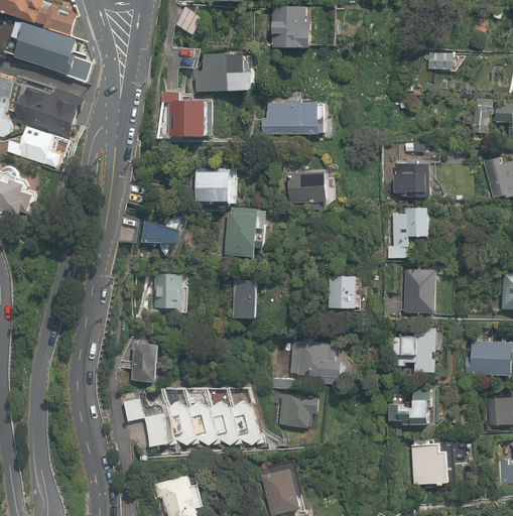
[(0,13),(73,35),(79,16),(44,5),(45,0),(0,0),(0,13)]
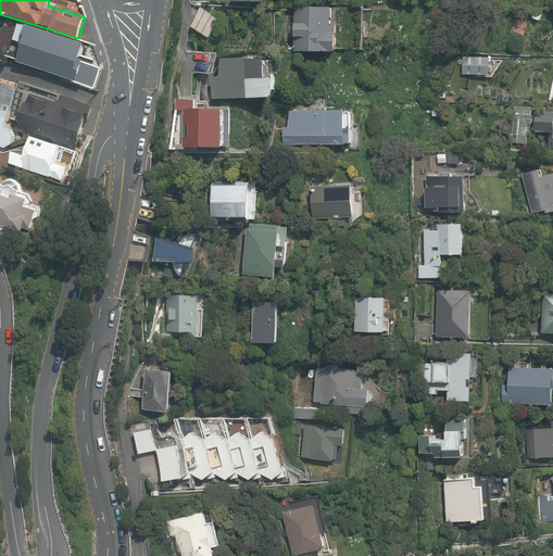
[(292,51),(334,51),(334,17),(331,17),(331,8),(329,8),(329,7),(292,7),(292,51)]
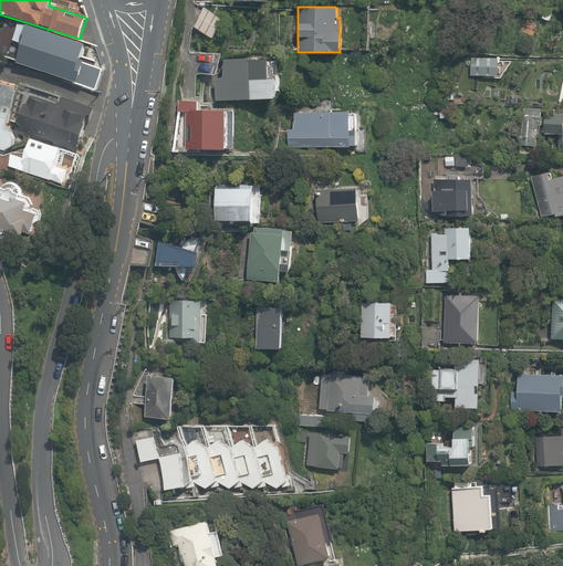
[(539,18),(546,20),(550,10),(542,8),(539,18)]
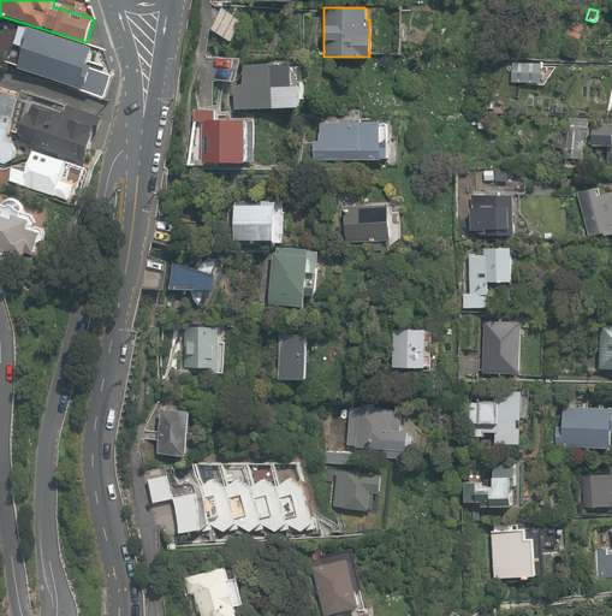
[(226,12),(212,31),(239,52),(254,33),(226,12)]
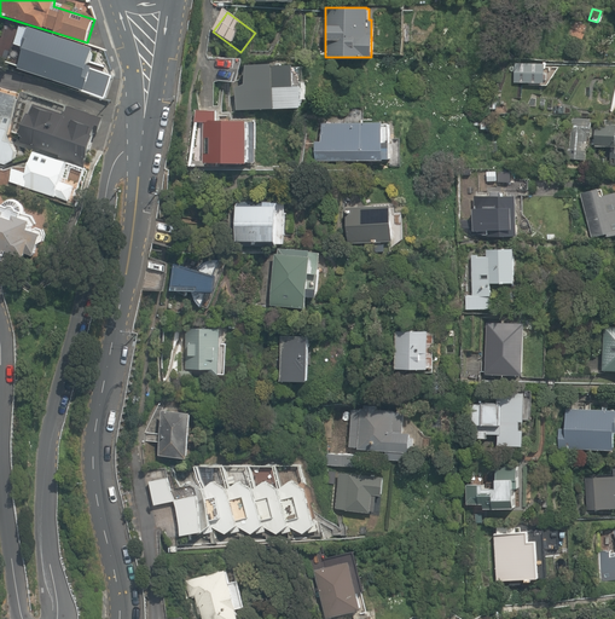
[(80,91),(92,51),(19,29),(13,47),(27,52),(21,73),(80,91)]
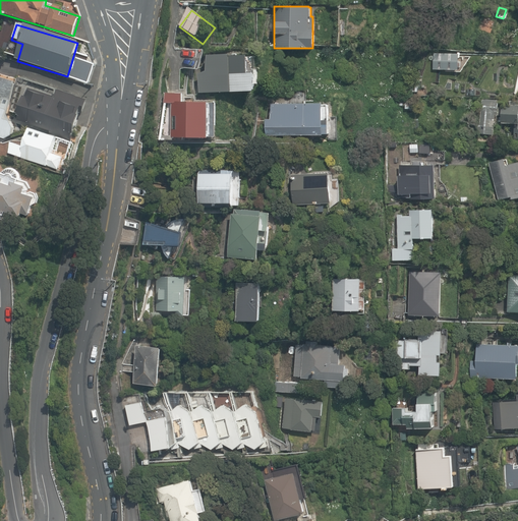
[(197,72),(198,93),(256,91),(255,72),(254,72),(254,68),(250,68),(249,56),(230,56),(230,54),(206,55),(206,67),(197,72)]
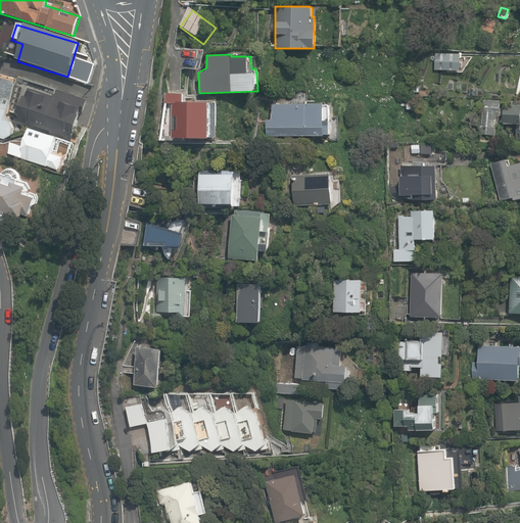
[(0,137),(2,138),(10,135),(12,127),(9,120),(4,119),(15,81),(0,76),(0,137)]
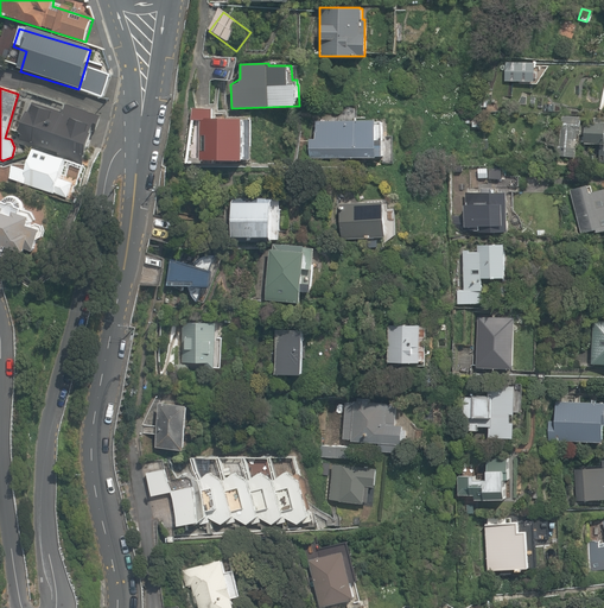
[(53,156),(80,164),(83,154),(84,156),(93,132),(90,132),(91,130),(94,131),(99,115),(64,103),(61,113),(30,102),(27,112),(25,111),(18,133),(19,133),(18,140),(55,152),(53,156)]
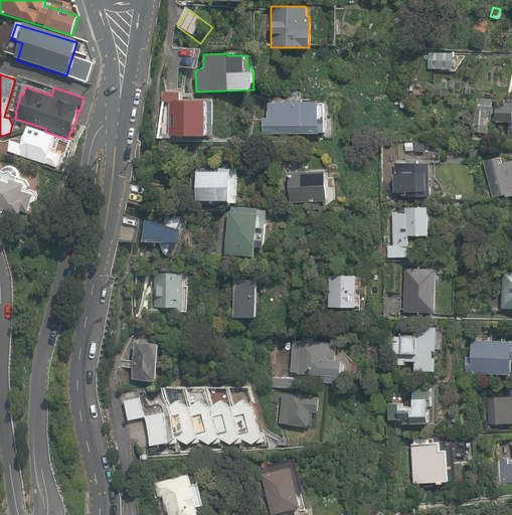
[(156,138),(171,138),(171,137),(208,137),(208,135),(210,135),(211,102),(208,102),(209,99),(180,99),(181,92),(163,93),(156,138)]
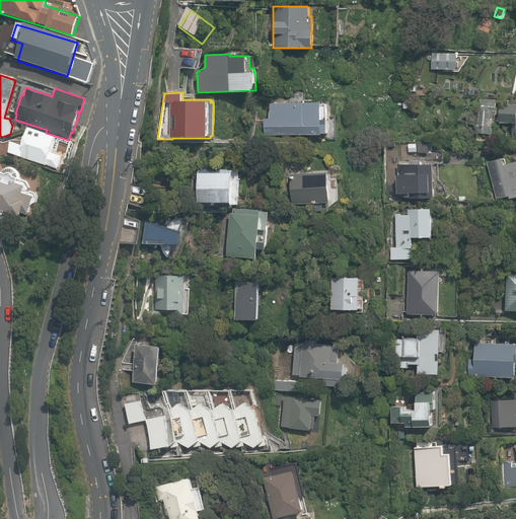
[(508,139),(515,139),(515,99),(513,99),(513,104),(495,104),(495,100),(475,100),(475,122),(472,122),(472,132),(491,132),(491,125),(509,125),(508,139)]
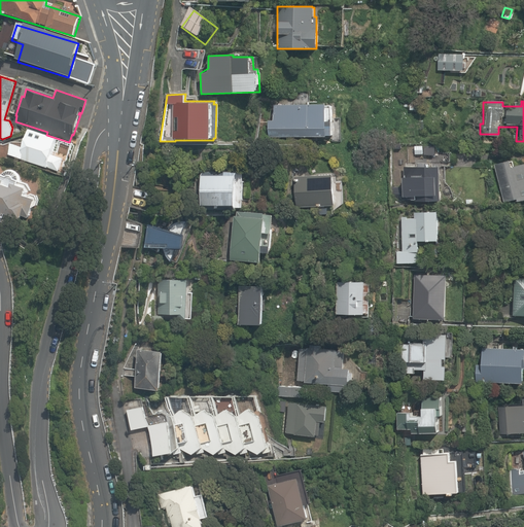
[(267,120),(267,137),(330,135),(329,106),(324,106),(324,104),(272,105),(272,120),(267,120)]
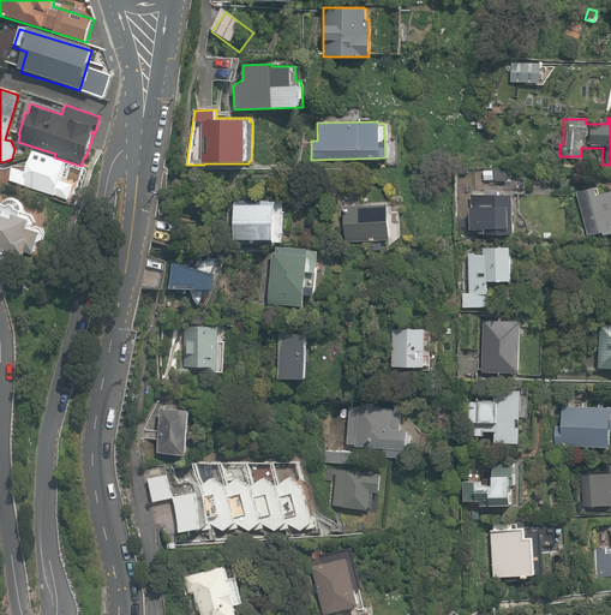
[(467,136),(475,137),(477,125),(469,124),(467,136)]
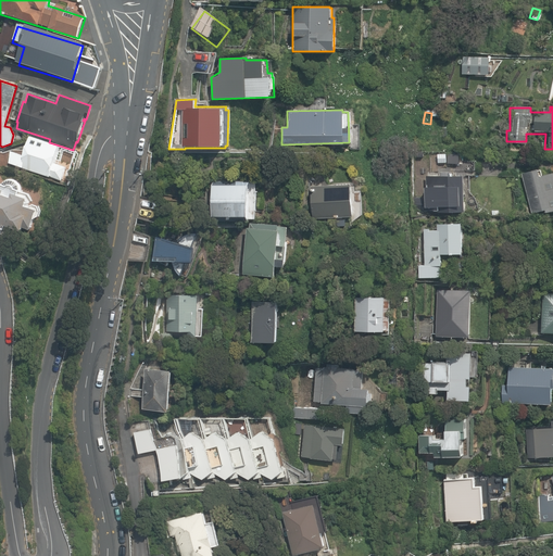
[(8,162),(60,180),(64,167),(52,163),(59,146),(30,136),(24,155),(12,150),(8,162)]
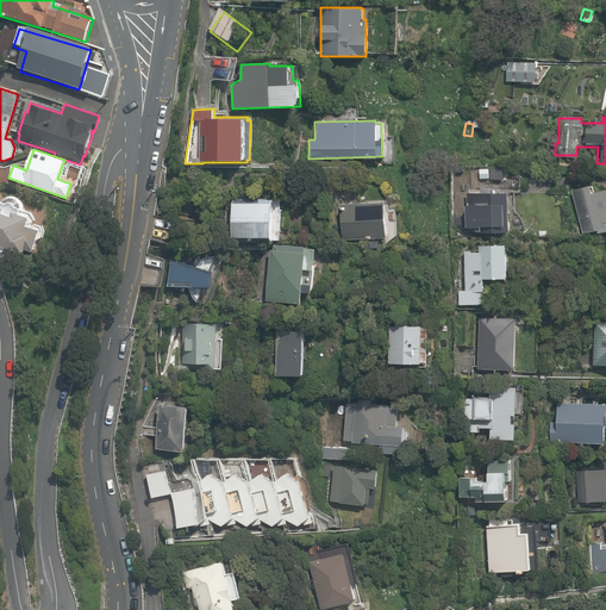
[(569,190),(580,237),(587,236),(585,232),(595,230),(598,234),(605,230),(605,190),(605,188),(589,193),(588,185),(569,190)]
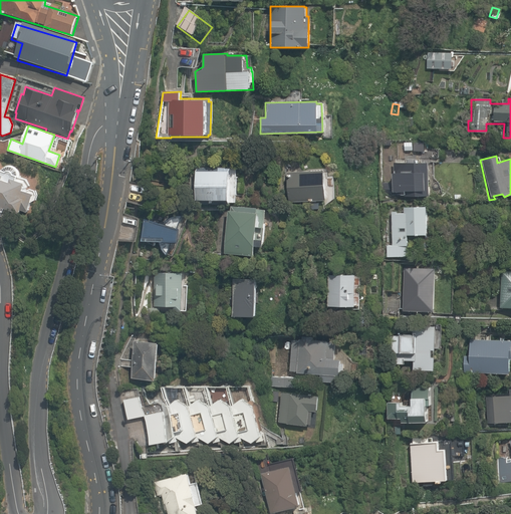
[(284,167),(286,202),(323,201),(322,171),(302,172),(296,161),(284,167)]
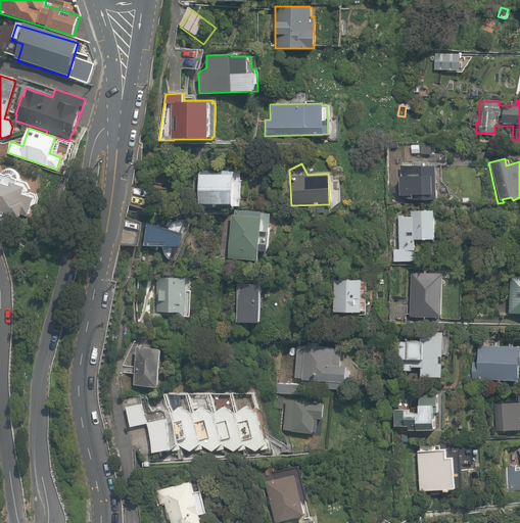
[(399,198),(399,200),(435,199),(434,164),(397,165),(397,184),(386,184),(386,198),(399,198)]
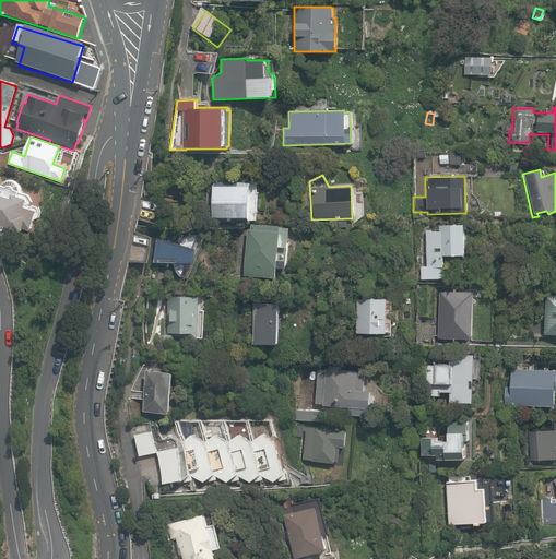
[(0,224),(21,232),(22,227),(30,229),(33,219),(37,217),(38,212),(36,207),(32,205),(27,207),(25,206),(27,200),(25,198),(24,192),(19,191),(19,189),(19,187),(18,183),(16,181),(14,180),(11,179),(9,179),(6,179),(3,181),(1,182),(0,185),(0,224)]
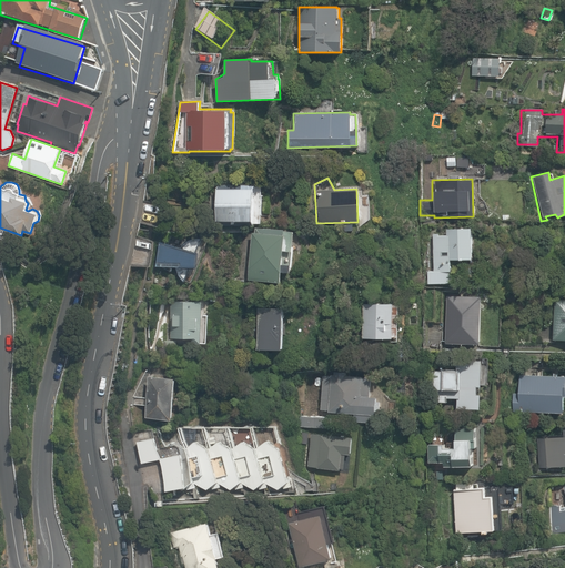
[(217,225),(254,225),(254,223),(260,223),(260,186),(253,186),(253,185),(217,185),(217,225)]
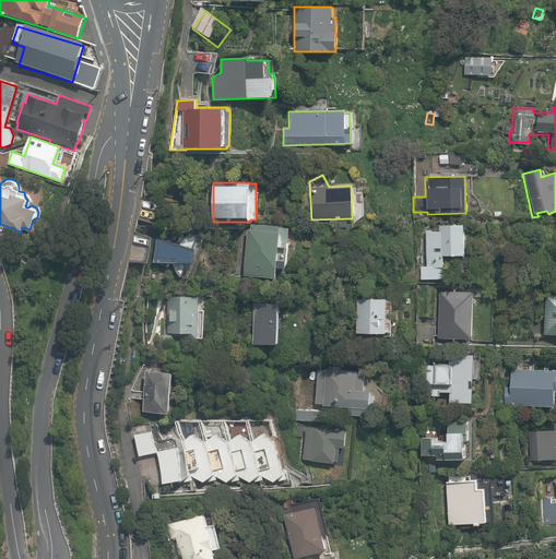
[(430,229),(425,230),(425,266),(418,266),(418,278),(444,278),(442,257),(464,256),(463,223),(439,224),(439,230),(430,232),(430,229)]
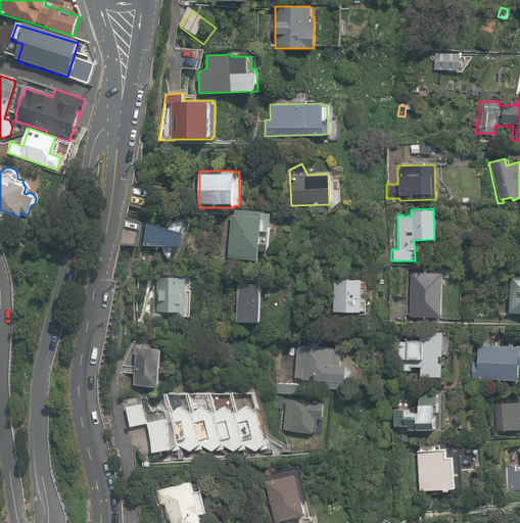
[(227,257),(256,259),(257,250),(266,251),(270,212),(234,210),(233,215),(231,214),(227,257)]
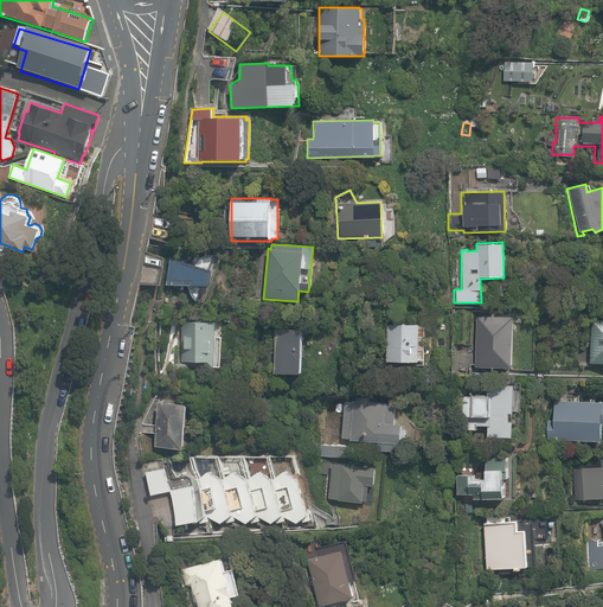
[(192,298),(194,301),(199,286),(209,285),(211,270),(207,269),(215,254),(211,254),(207,254),(204,254),(200,255),(197,257),(194,259),(192,261),(190,264),(168,259),(165,282),(187,281),(187,285),(187,288),(188,292),(191,295),(192,298)]
